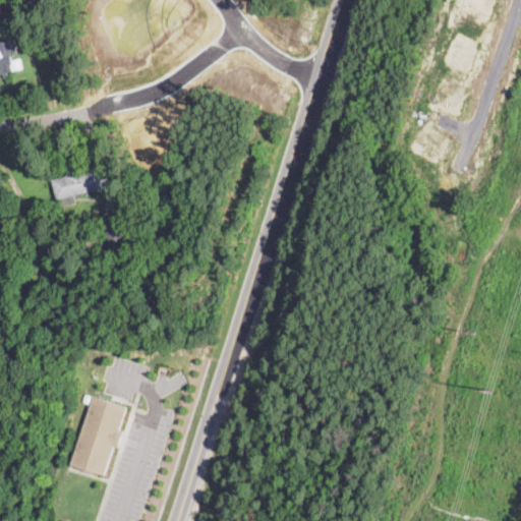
[(24,11),(14,12),(13,5),(23,4),(24,11)]
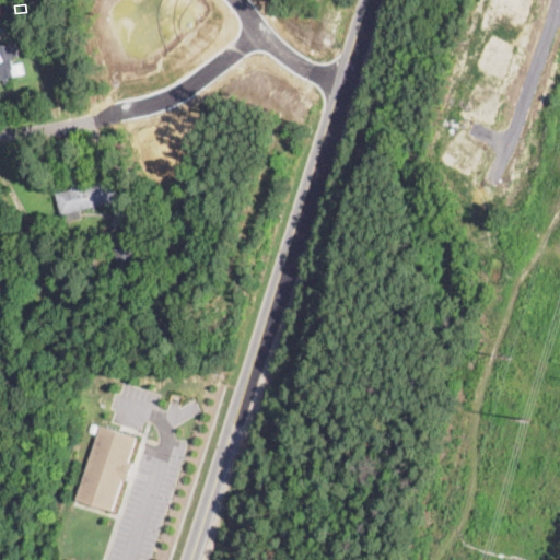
[(24,35),(16,37),(15,28),(23,27),(24,35)]
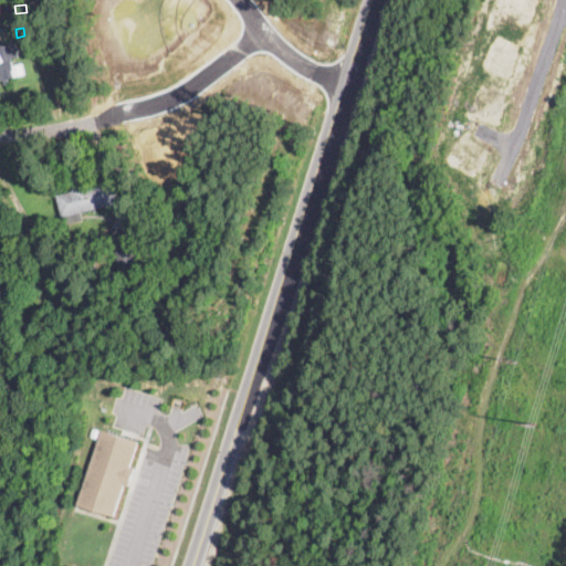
[(16,76),(0,79),(0,45),(12,43),(14,54),(11,55),(16,76)]
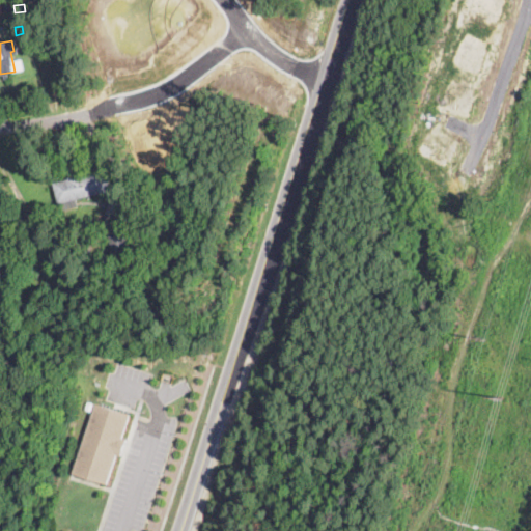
[(76,199),(59,203),(54,183),(70,179),(70,177),(85,173),(85,171),(107,166),(113,190),(76,199)]
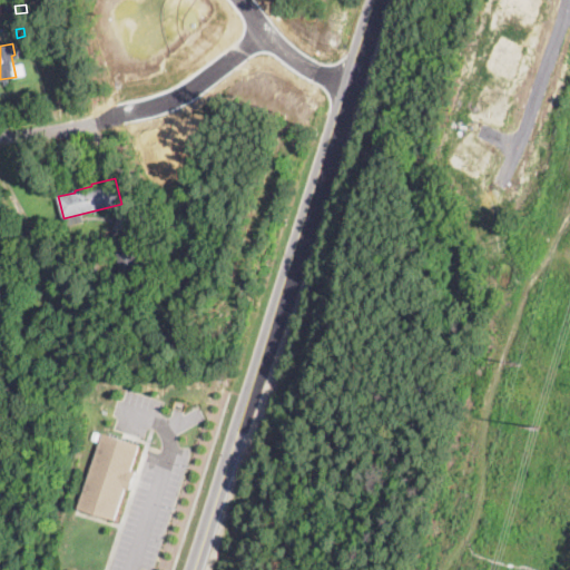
[(151,266),(123,273),(118,249),(123,249),(148,244),(153,266),(151,266)]
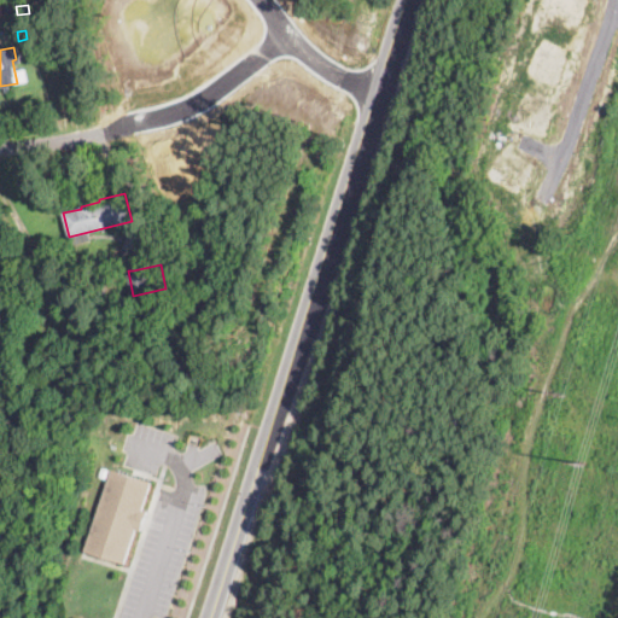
[(110,466),(85,551),(126,563),(136,530),(140,531),(147,509),(144,508),(152,479),(110,466)]
